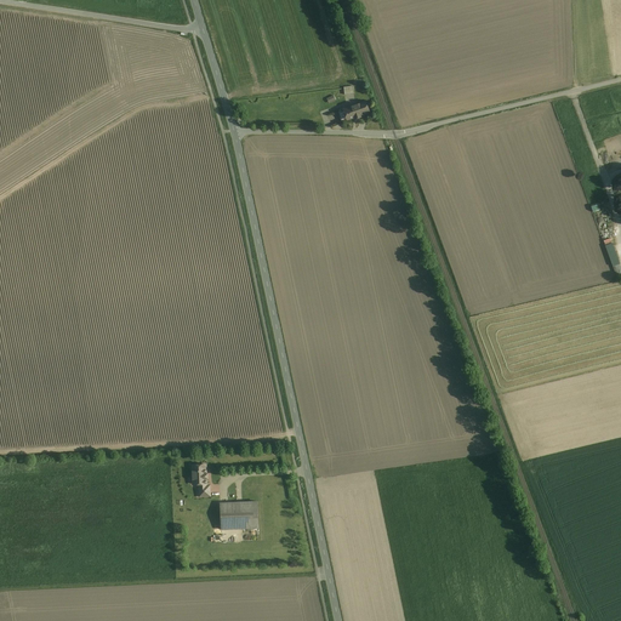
[(366,102),(345,109),(346,113),(348,114),(349,119),(355,117),(355,118),(358,119),(359,118),(360,117),(360,115),(369,112),(366,102)]
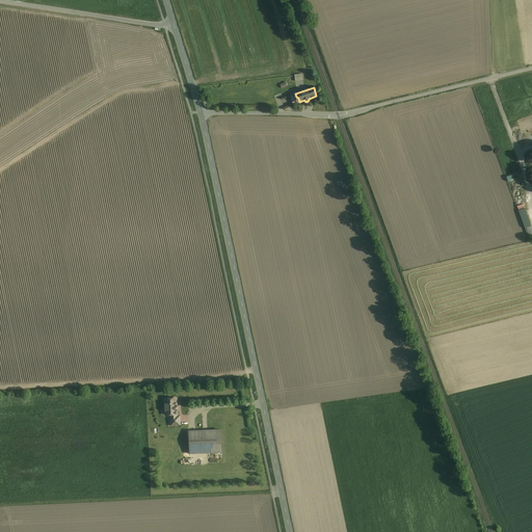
[(293,104),(299,102),(298,98),(296,97),(295,94),(289,96),(293,104)]
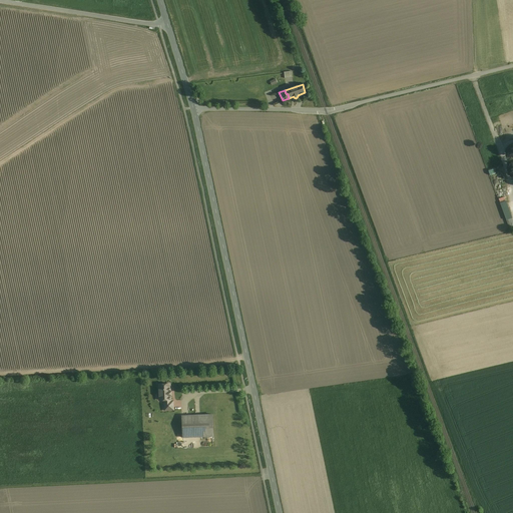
[(159,401),(164,400),(171,400),(170,396),(171,396),(171,395),(171,392),(170,392),(170,384),(159,385),(159,395),(160,396),(160,400),(159,400),(159,401)]
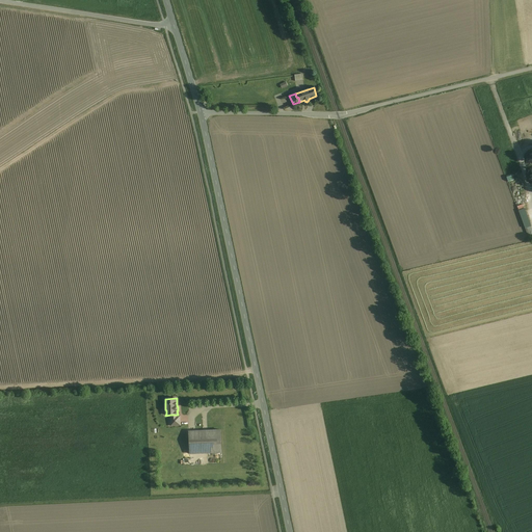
[(178,416),(178,415),(170,415),(170,426),(181,425),(180,416),(178,416)]
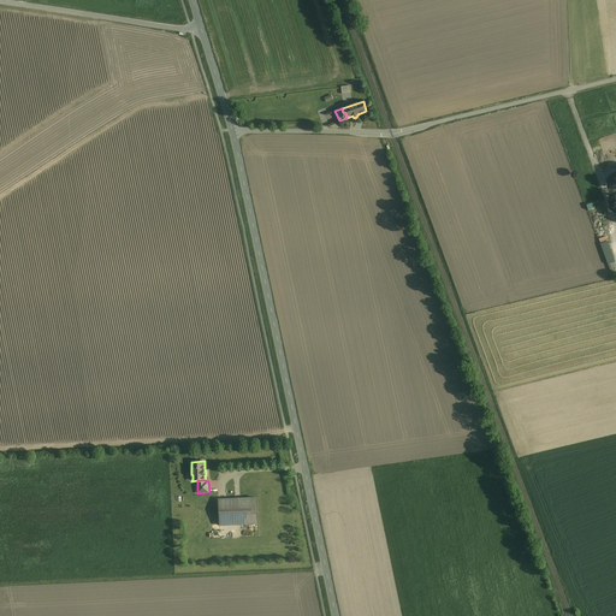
[(256,523),(256,497),(219,499),(220,526),(256,523)]
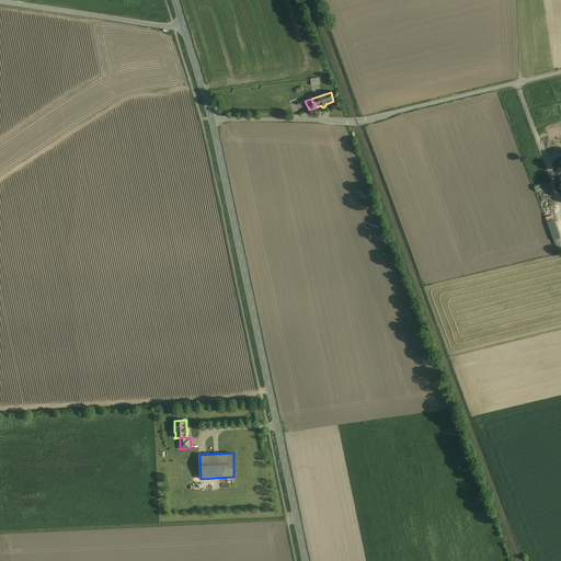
All buildings are outlined.
